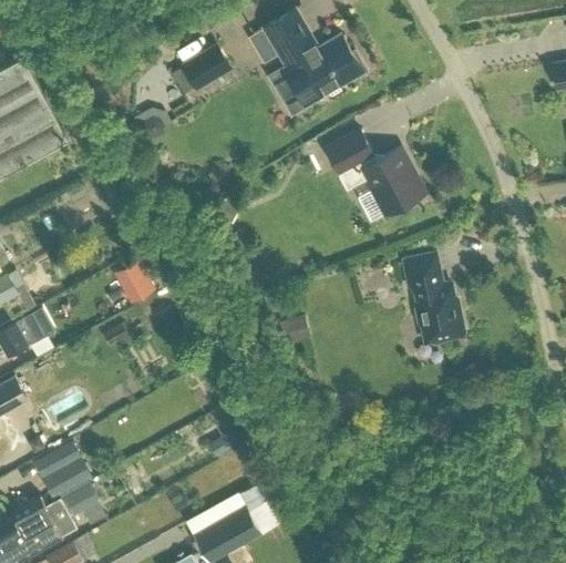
[(288,14),(300,7),(299,6),(251,34),(251,36),(263,29),(286,68),(283,69),(287,75),(271,84),(290,116),(317,100),(327,93),(329,99),(341,91),(339,86),(354,77),(356,79),(367,73),(354,52),(351,53),(340,36),(316,50),(314,45),(308,49),(288,14)]
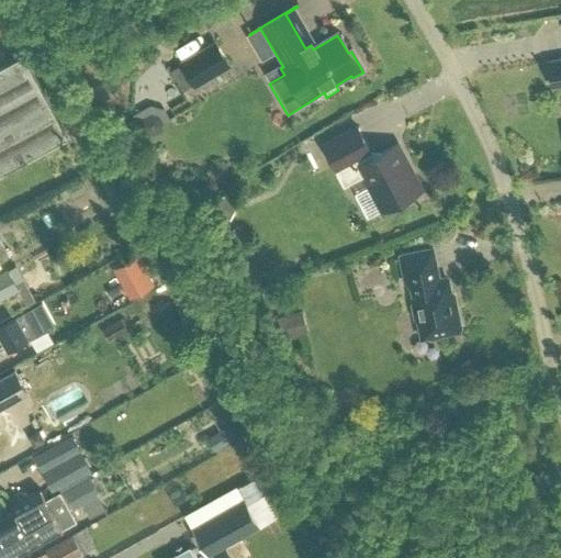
[(214,43),(178,65),(193,90),(229,69),(214,43)]
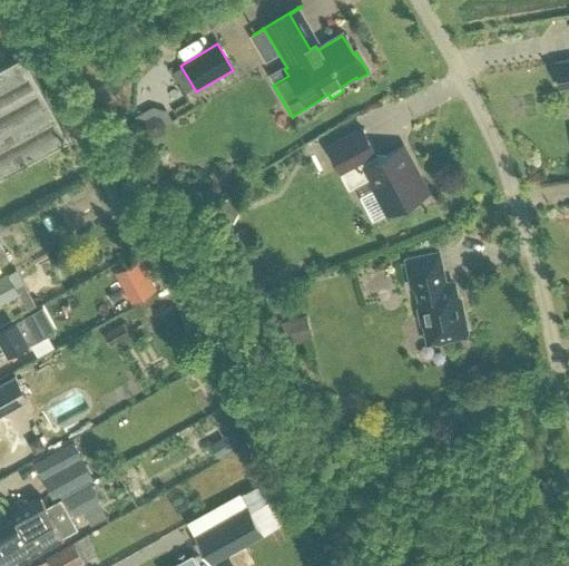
[(0,175),(68,139),(22,56),(0,67),(0,175)]
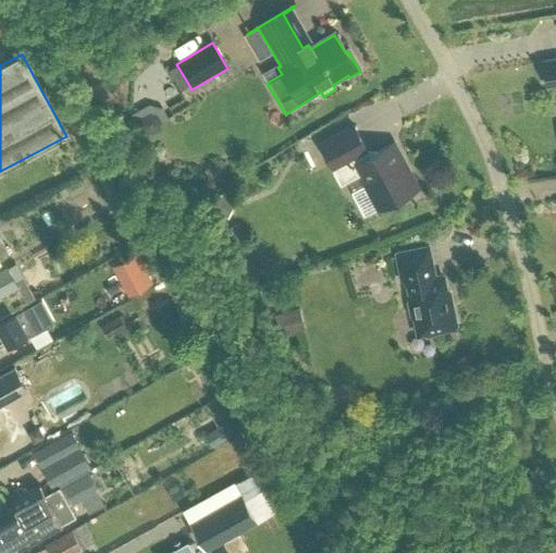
[(555,62),(543,64),(547,89),(555,87),(555,62)]
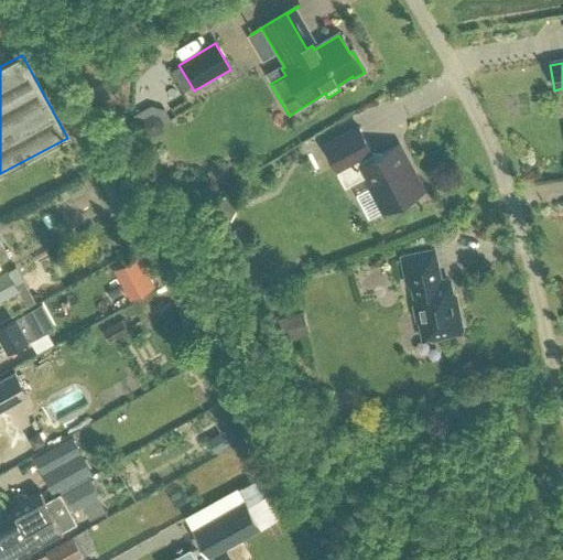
[(357,130),(323,148),(345,189),(363,179),(382,215),(422,193),(398,148),(374,161),(357,130)]
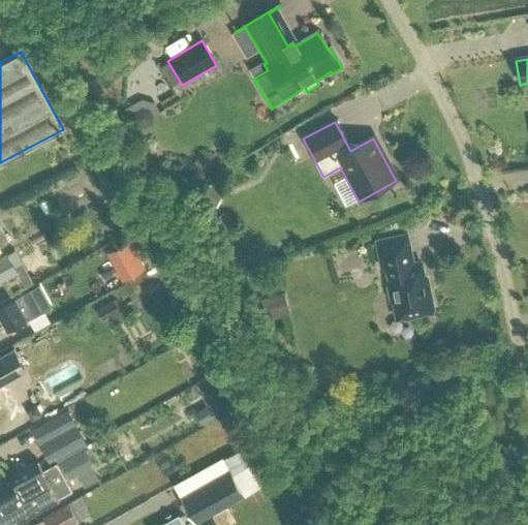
[(209,187),(202,204),(213,209),(220,191),(209,187)]
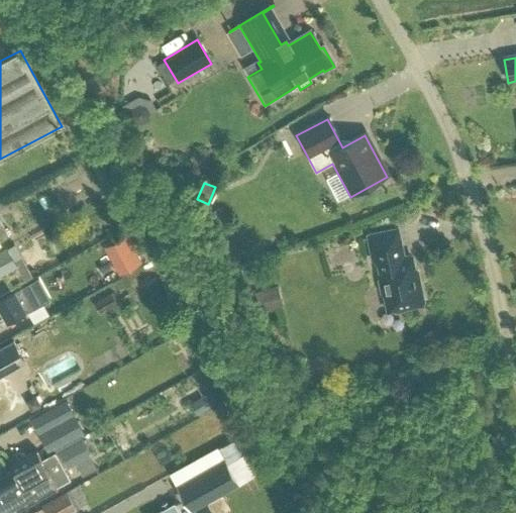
[(377,266),(380,280),(378,282),(381,296),(384,297),(387,314),(393,312),(396,314),(402,313),(404,310),(421,307),(423,304),(419,288),(417,286),(411,260),(408,258),(403,259),(397,231),(370,236),(368,239),(372,263),(377,266)]
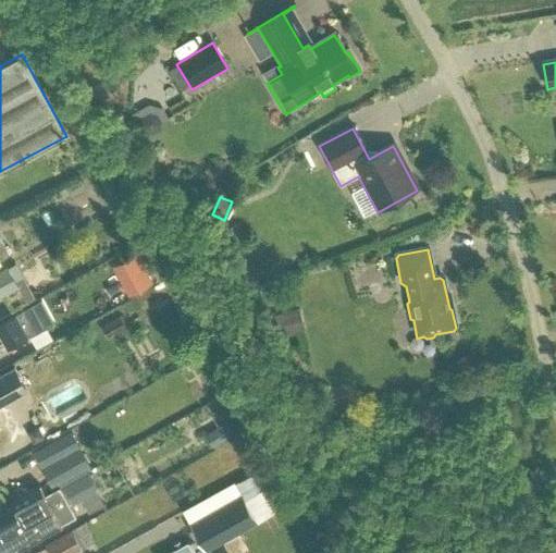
[(136,255),(111,269),(127,299),(152,285),(136,255)]
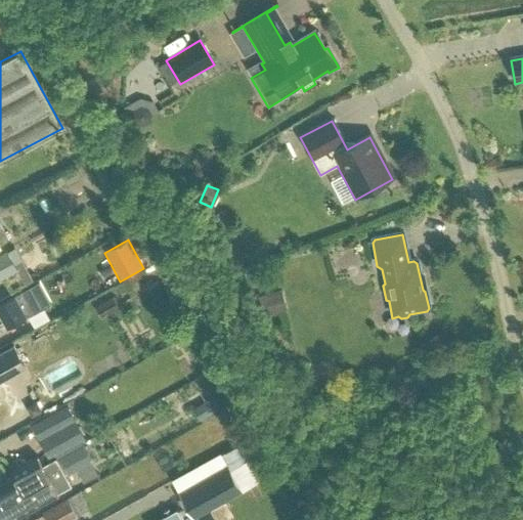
[(0,280),(17,272),(7,253),(0,256),(0,280)]
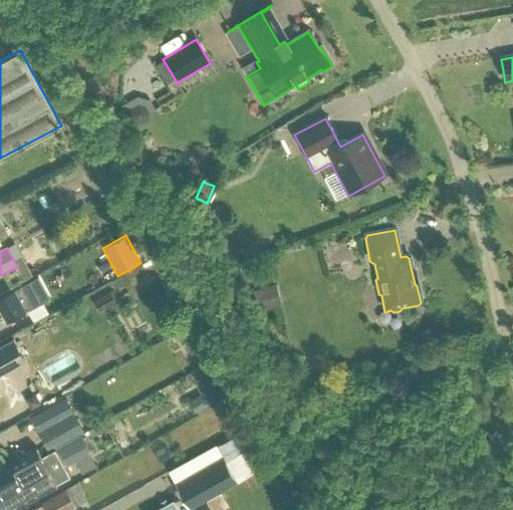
[(35,279),(0,298),(0,313),(7,325),(48,301),(35,279)]
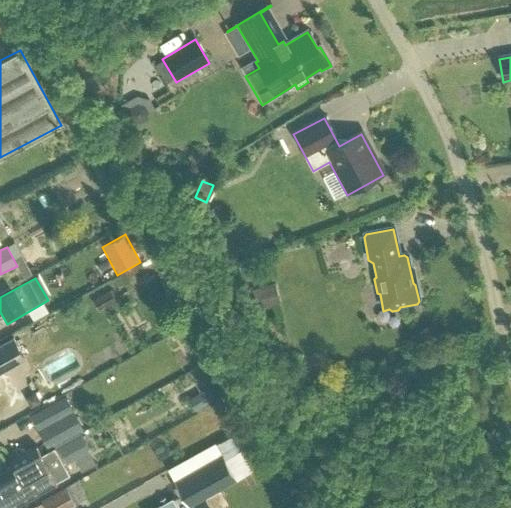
[(269,287),(251,291),(255,312),(274,308),(269,287)]
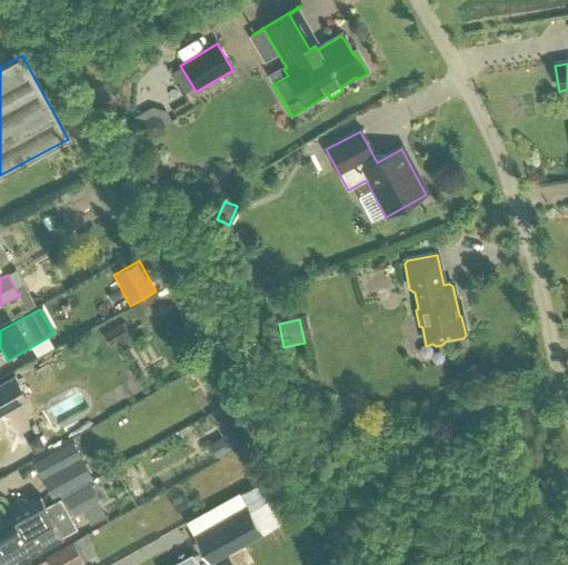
[(120,325),(102,335),(110,349),(129,338),(120,325)]
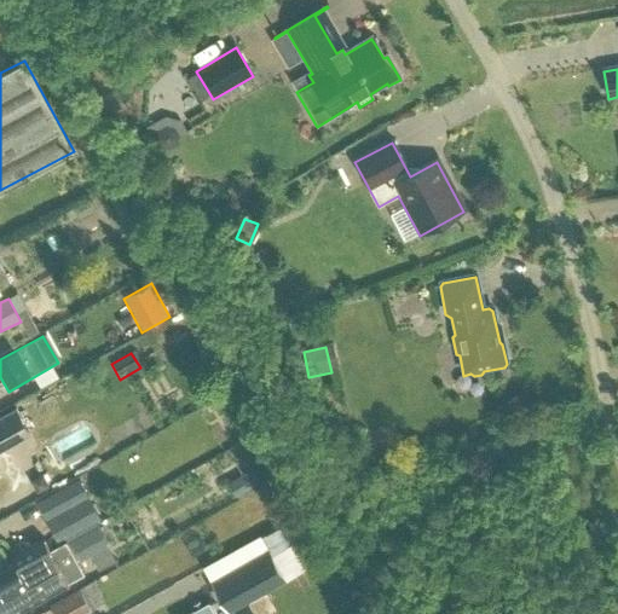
[(15,411),(0,418),(0,451),(29,436),(15,411)]
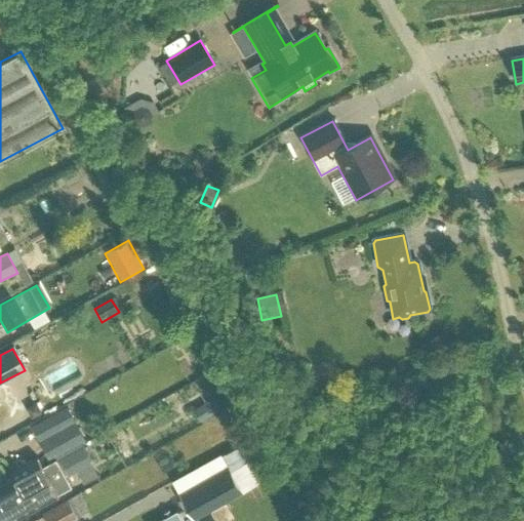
[(66,409),(30,429),(38,443),(74,424),(66,409)]
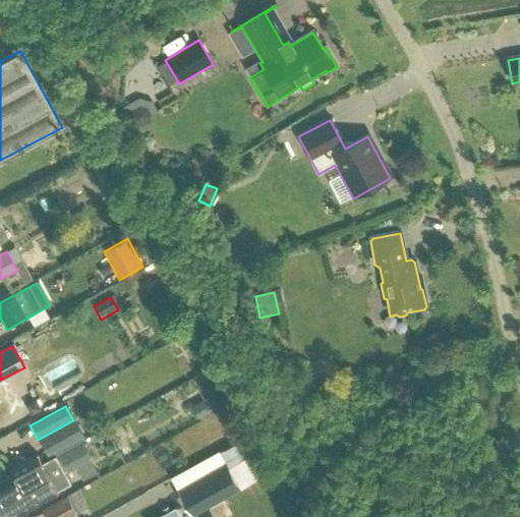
[(247,437),(170,477),(189,516),(192,516),(261,480),(248,456),(255,453),(247,437)]
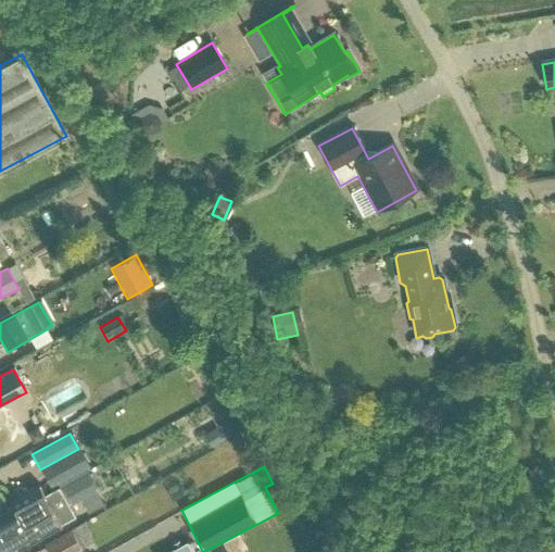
[(63,488),(72,504),(96,491),(87,475),(63,488)]
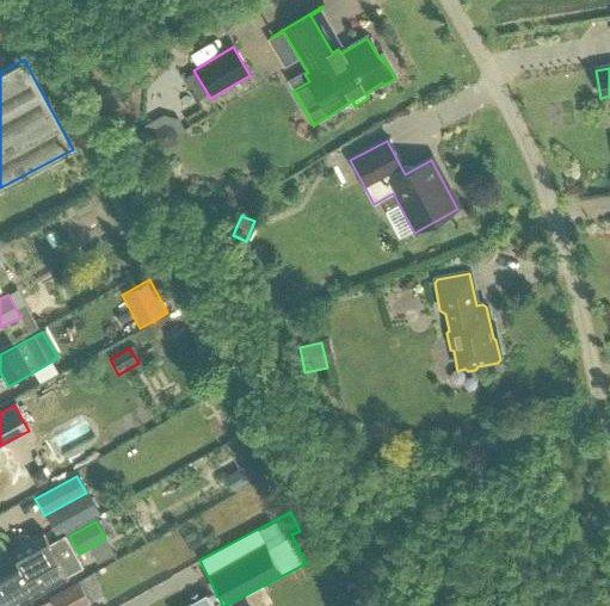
[(14,558),(0,566),(0,591),(45,566),(56,560),(49,545),(43,535),(11,552),(14,558)]
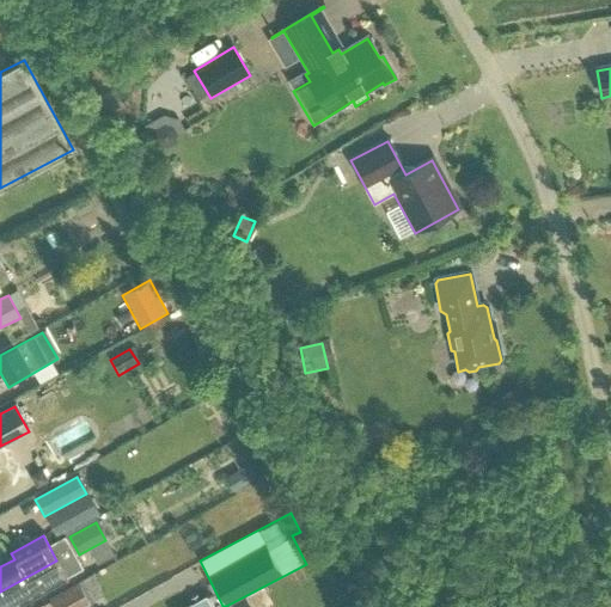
[(46,566),(0,592),(0,606),(17,606),(37,596),(36,595),(55,584),(81,571),(65,538),(49,546),(56,560),(46,566)]
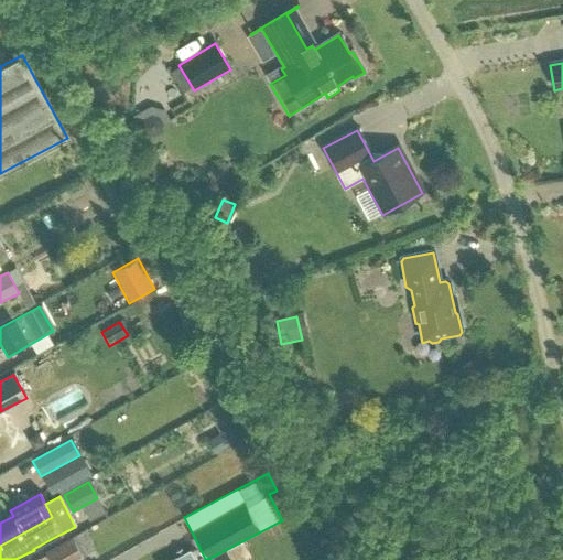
[(83,559),(85,558),(75,542),(49,558),(50,559),(83,559)]
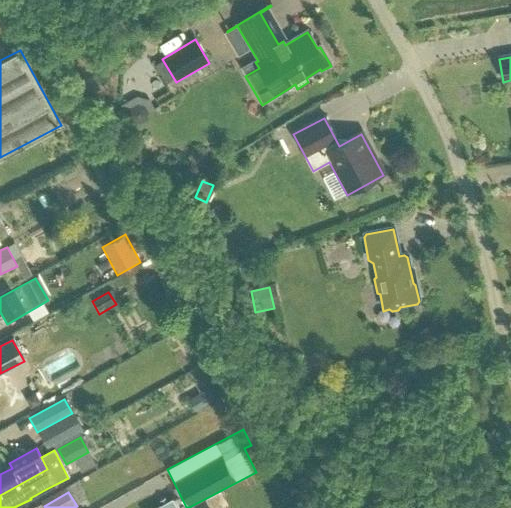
[(177,507),(172,498),(153,507),(177,507)]
